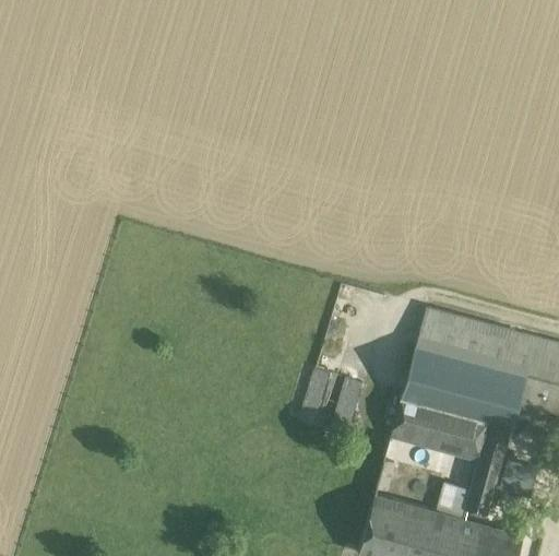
[(558,346),(426,309),(416,345),(527,376),(516,414),(558,424),(558,346)]
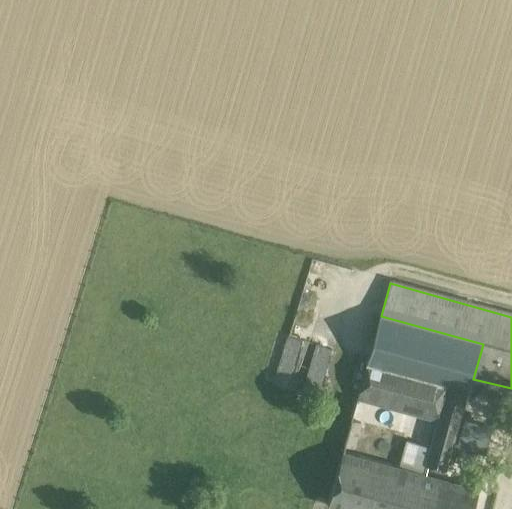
[(483,344),(381,316),(367,365),(447,388),(468,394),(473,379),(483,344)]
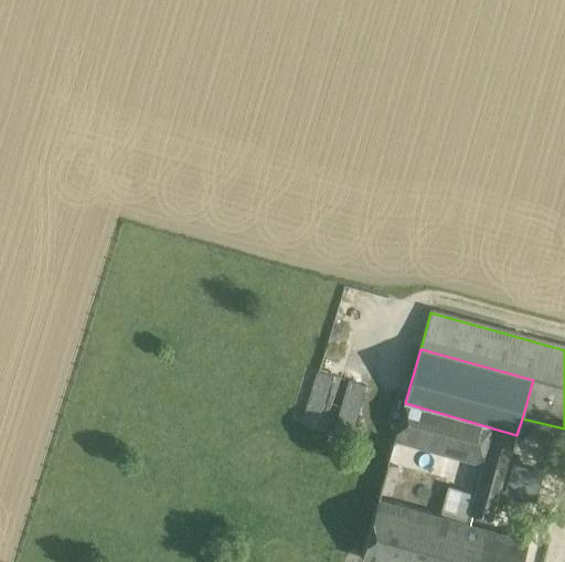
[(317,375),(301,428),(315,432),(330,379),(317,375)]
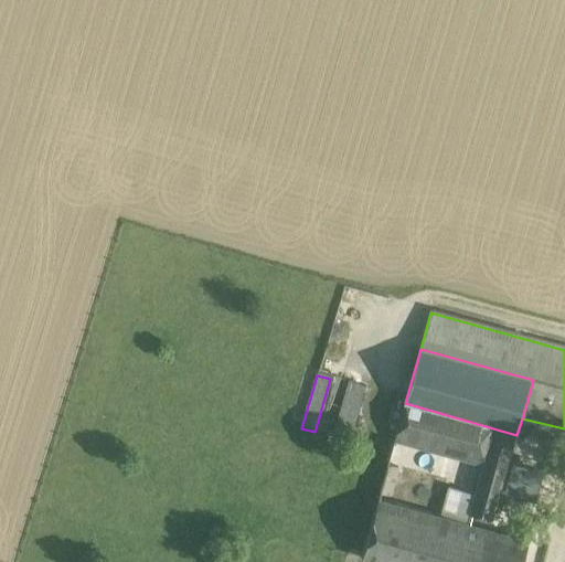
[(349,385),(333,437),(349,441),(363,390),(349,385)]
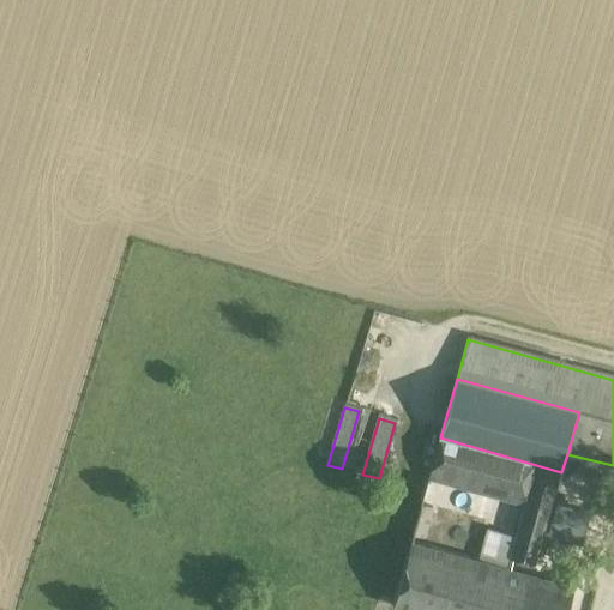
[(536,465),(440,438),(428,478),(524,507),(536,465)]
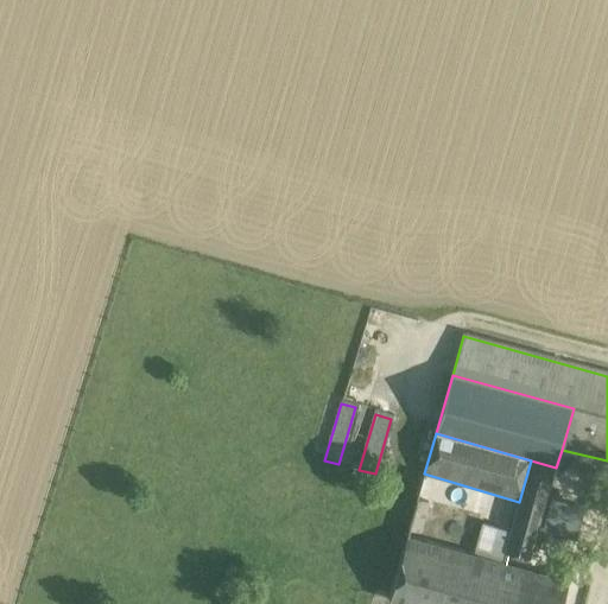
[(519,502),(505,554),(529,560),(556,468),(531,461),(519,502)]
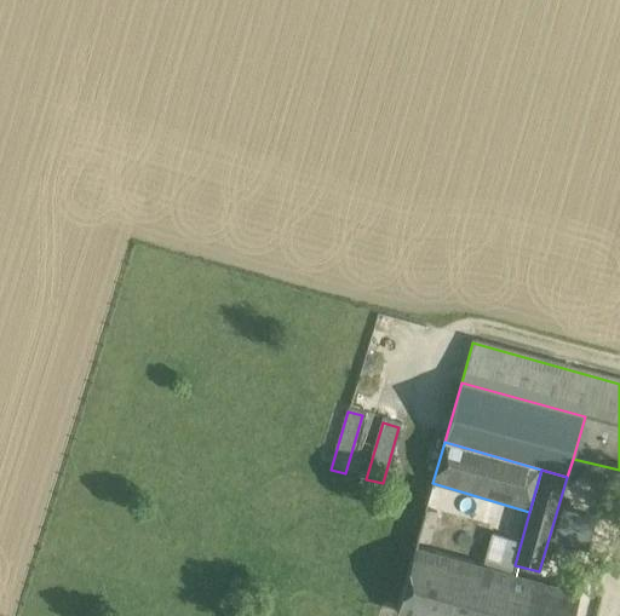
[(426,511),(418,541),(429,543),(437,514),(426,511)]
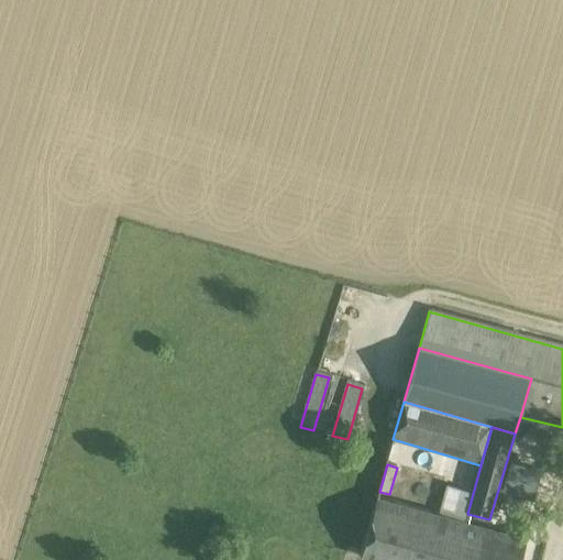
[(541,474),(511,467),(503,495),(532,503),(541,474)]
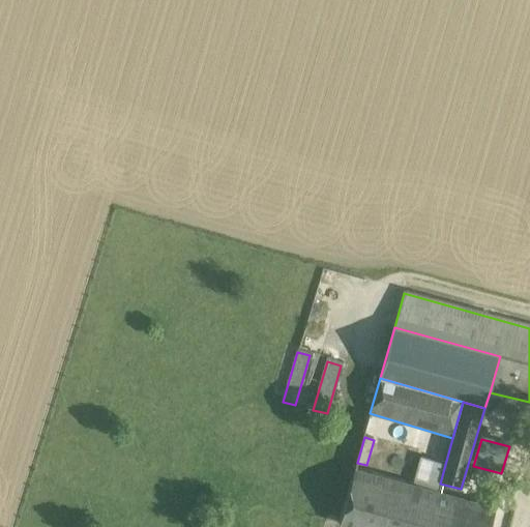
[(421,460),(416,480),(427,484),(432,463),(421,460)]
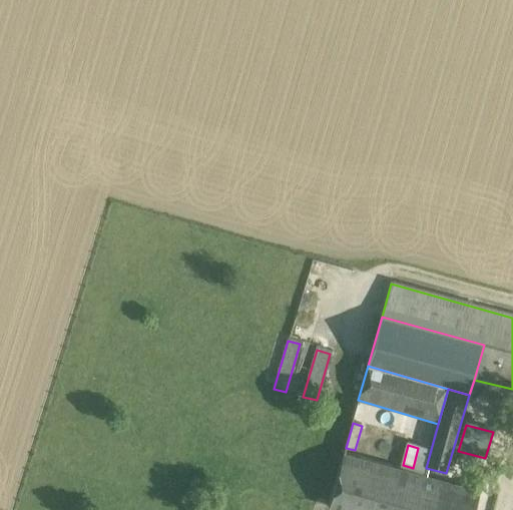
[(399,509),(410,473),(344,455),(331,509),(399,509)]
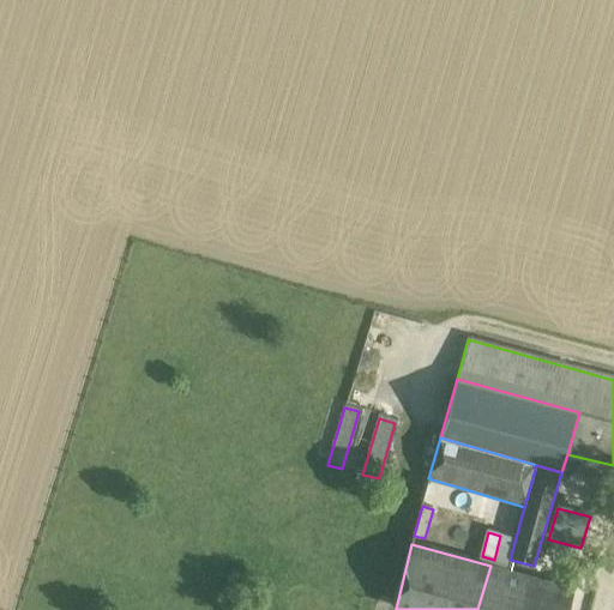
[(567,609),(573,590),(491,566),(477,609),(567,609)]
